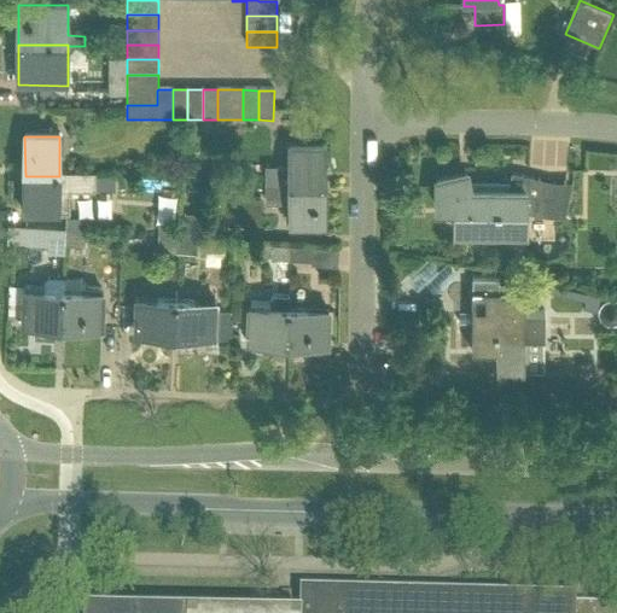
[(265,187),(324,187),(324,147),(289,147),(289,169),(275,169),(275,171),(265,171),(265,187)]
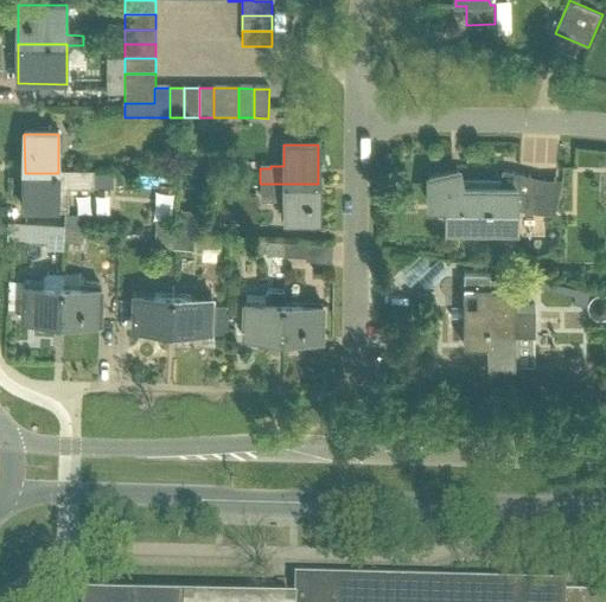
[(95,191),(95,172),(58,172),(58,173),(25,173),(25,212),(69,212),(69,191),(95,191)]
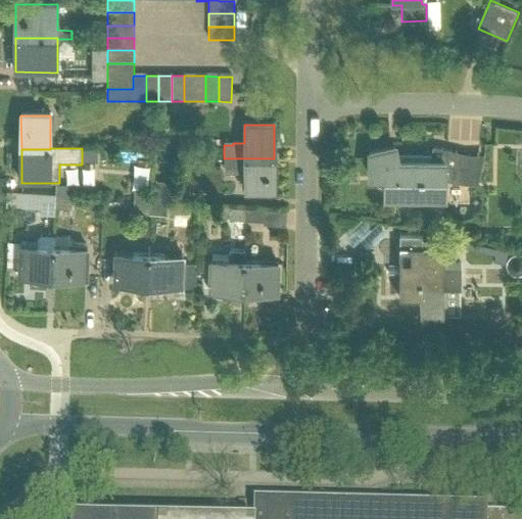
[(430,163),(398,163),(395,149),(370,154),(370,179),(386,179),(385,198),(444,199),(444,182),(463,186),(470,157),(433,149),(430,163)]
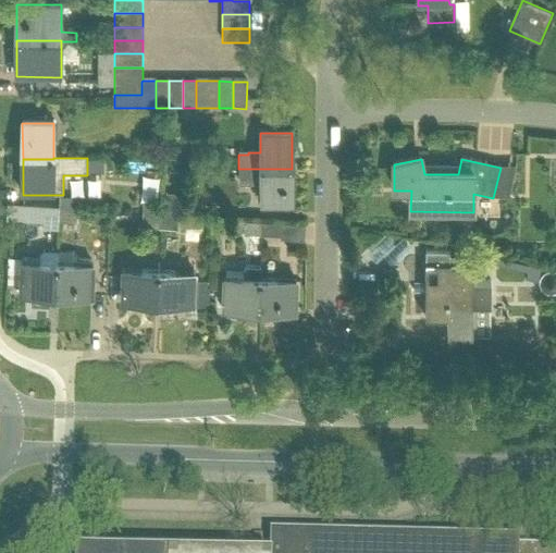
[(292,169),(238,169),(238,182),(248,182),(248,186),(261,186),(261,206),(292,205),(292,169)]
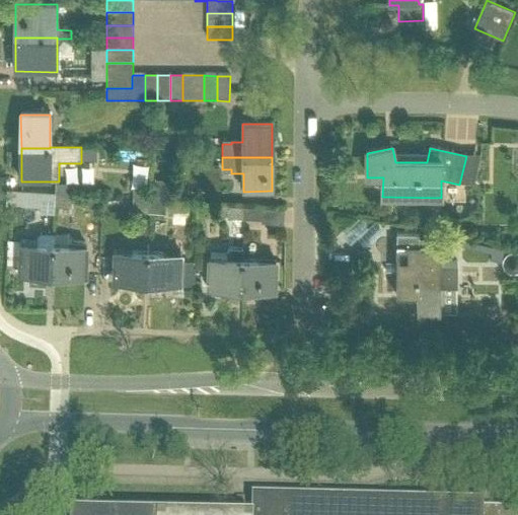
[(67,187),(66,199),(72,200),(76,200),(77,188),(67,187)]
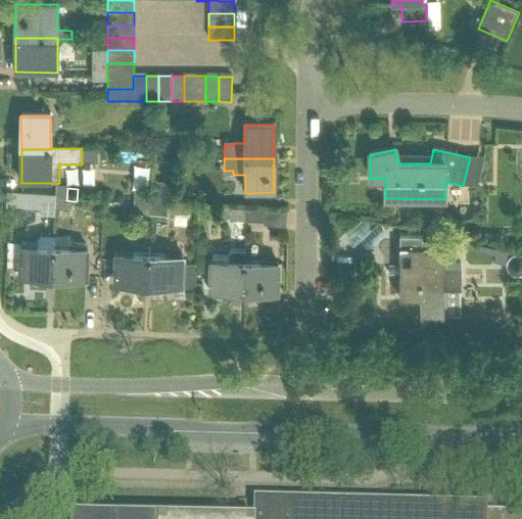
[(135,204),(152,205),(152,194),(136,193),(135,204)]
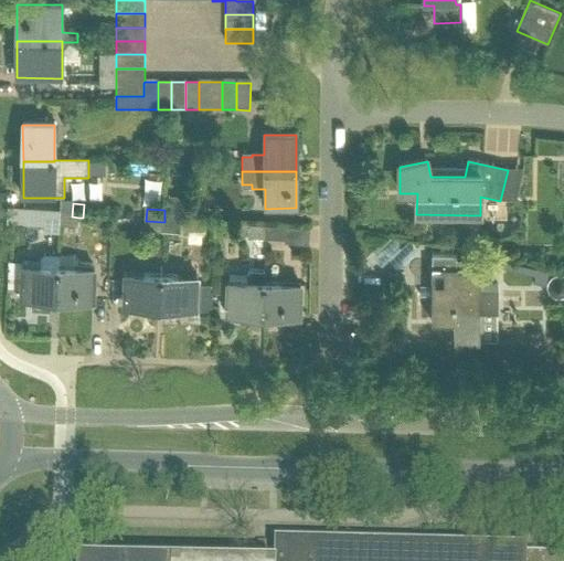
[(24,210),(23,225),(60,228),(60,215),(61,212),(24,210)]
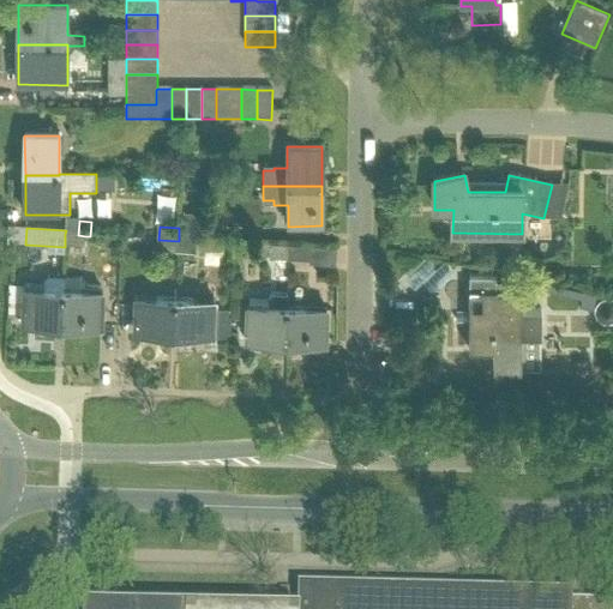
[(199,229),(179,228),(179,241),(198,242),(199,229)]
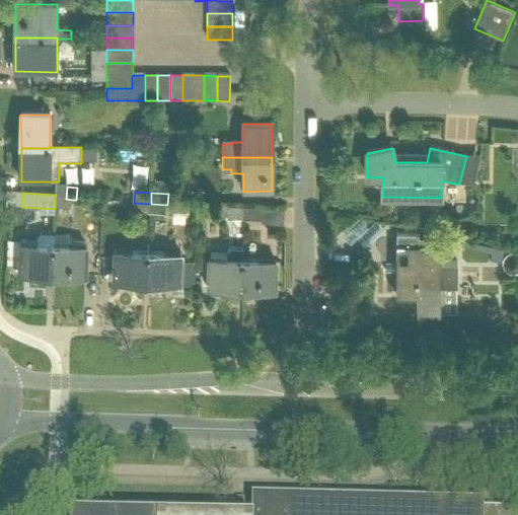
[(72,210),(72,200),(66,199),(55,198),(55,209),(72,210)]
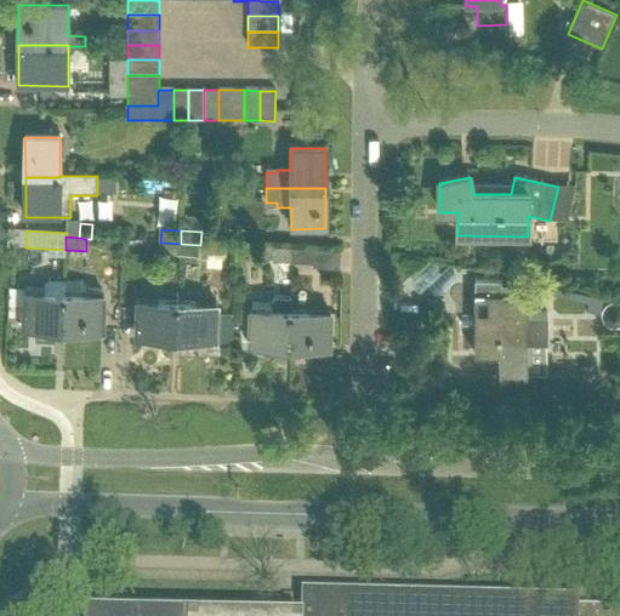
[(159,256),(180,258),(181,244),(160,243),(159,256)]
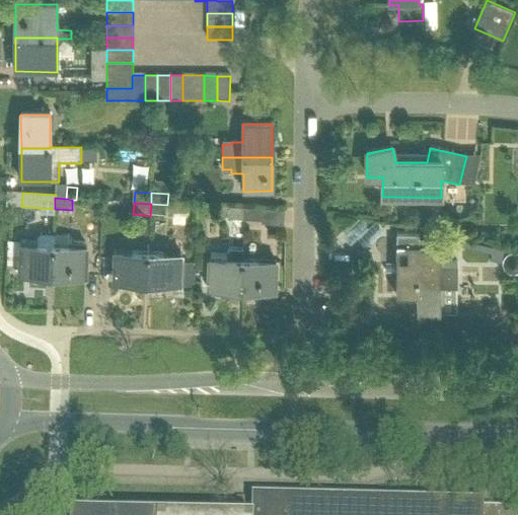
[(167,205),(151,204),(150,216),(166,217),(167,205)]
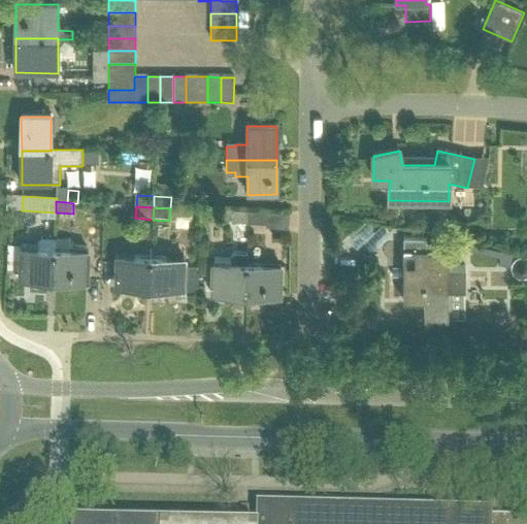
[(232,213),(231,224),(248,225),(249,214),(232,213)]
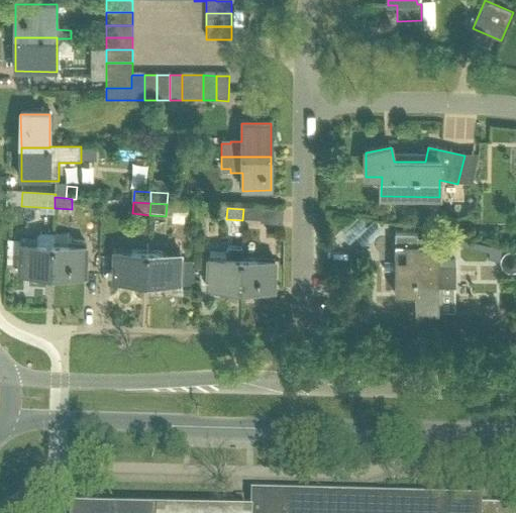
[(261,210),(243,209),(242,220),(260,221),(261,210)]
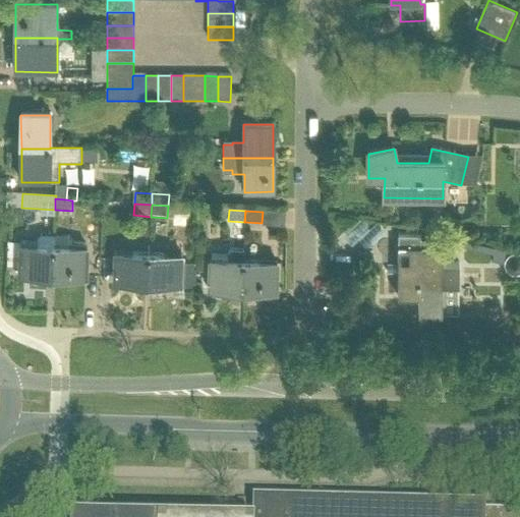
[(386,265),(386,273),(398,273),(398,299),(419,299),(418,317),(442,317),(443,284),(459,285),(459,265),(443,264),(443,249),(428,249),(428,241),(421,241),(421,236),(398,236),(398,265),(386,265)]
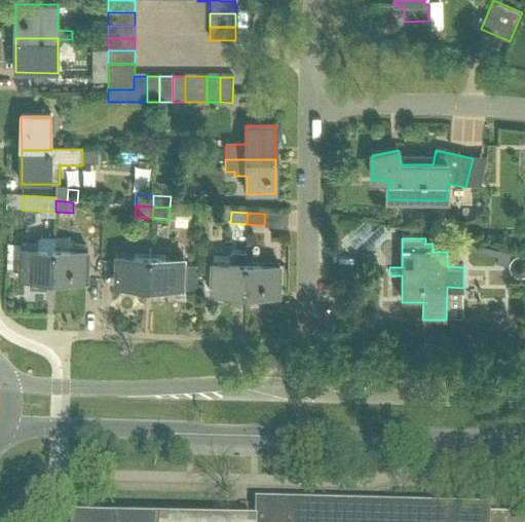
[(53,280),(54,240),(41,240),(37,245),(37,250),(21,249),(20,278),(53,280)]
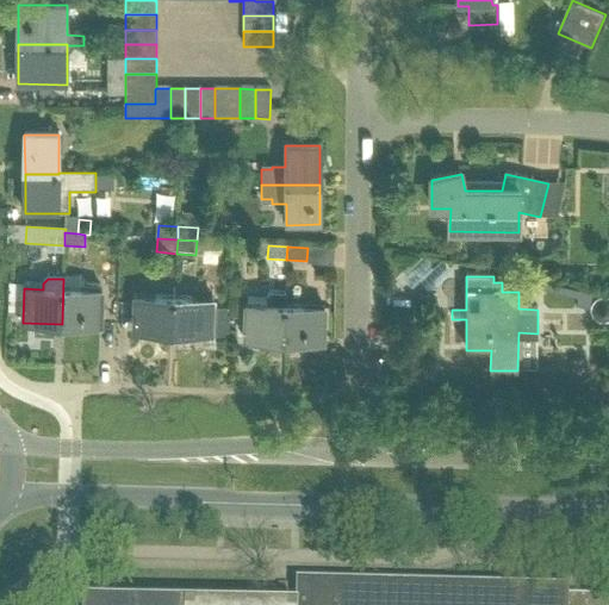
[(63,279),(62,324),(101,325),(103,291),(85,291),(85,285),(80,280),(63,279)]
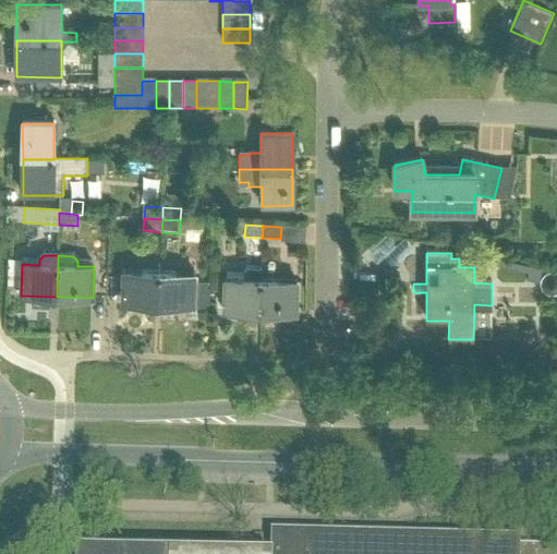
[(179,262),(178,275),(159,274),(158,304),(194,306),(196,262),(179,262)]
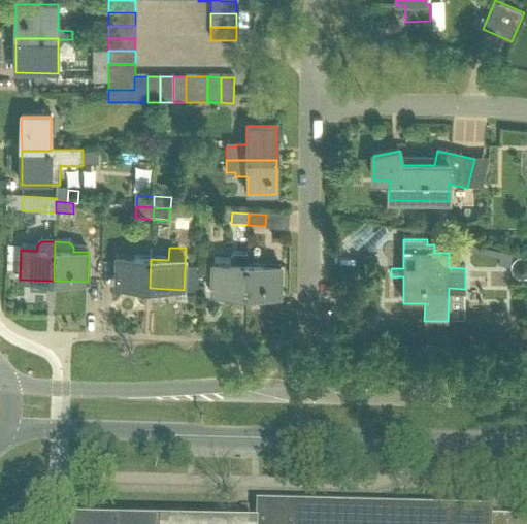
[(150,288),(151,259),(152,251),(130,250),(126,258),(117,257),(116,287),(150,288)]
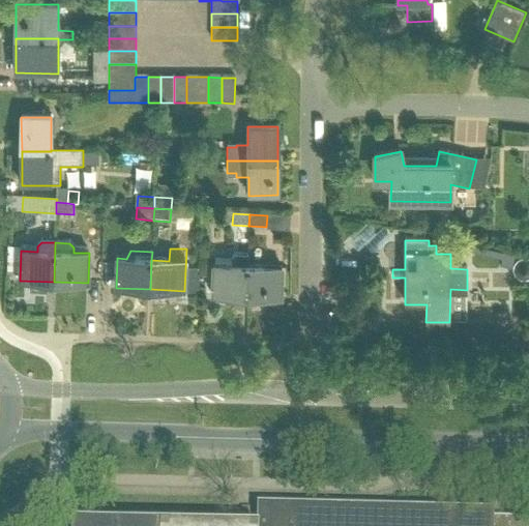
[(247,267),(248,267),(248,257),(238,256),(234,260),(234,267),(213,266),(212,295),(246,297),(247,267)]
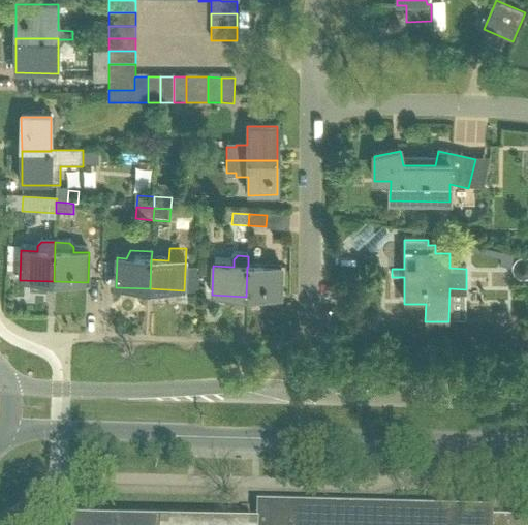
[(281,268),(248,267),(247,267),(246,297),(280,298),(281,268)]
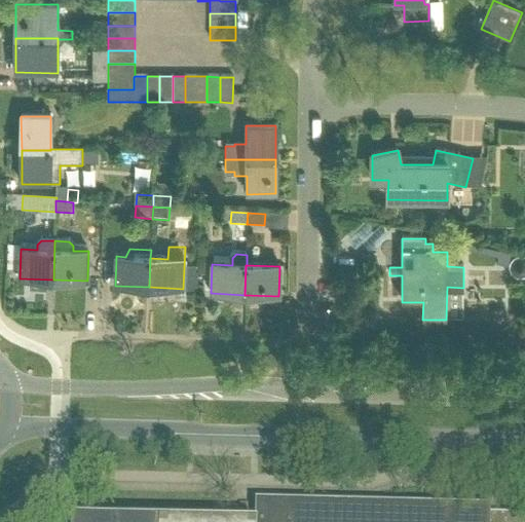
[(490,521),(491,515),(256,509),(256,521),(490,521)]
